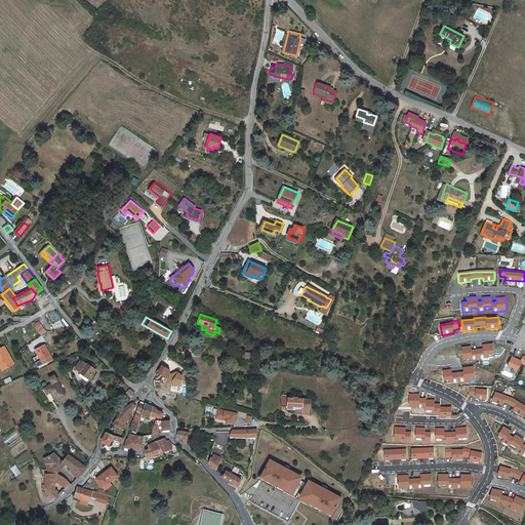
[(37,324),(35,322),(33,324),(41,335),(46,331),(39,322),(37,324)]
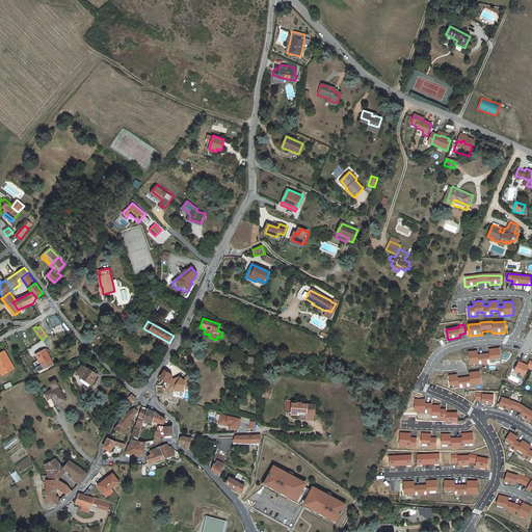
[(474,351),(469,352),(471,365),(483,363),(484,365),(486,365),(486,363),(501,361),(499,348),(495,349),(489,349),(490,353),(477,355),(477,351),(474,351)]
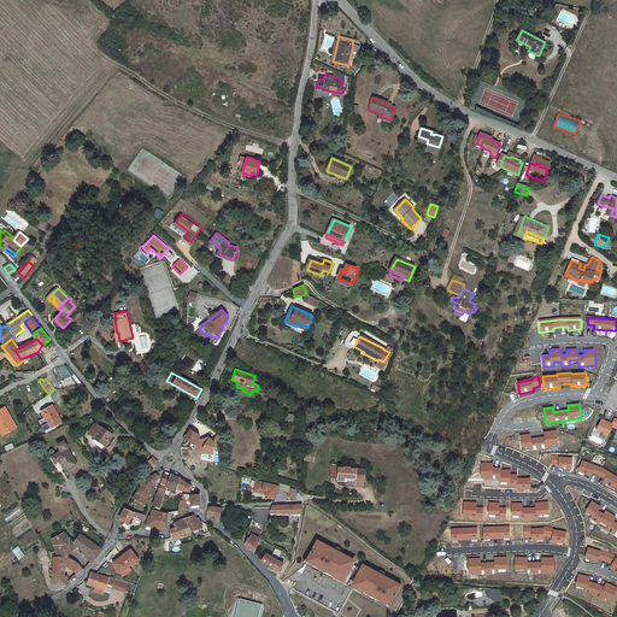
[(59,418),(52,405),(41,411),(48,424),(59,418)]
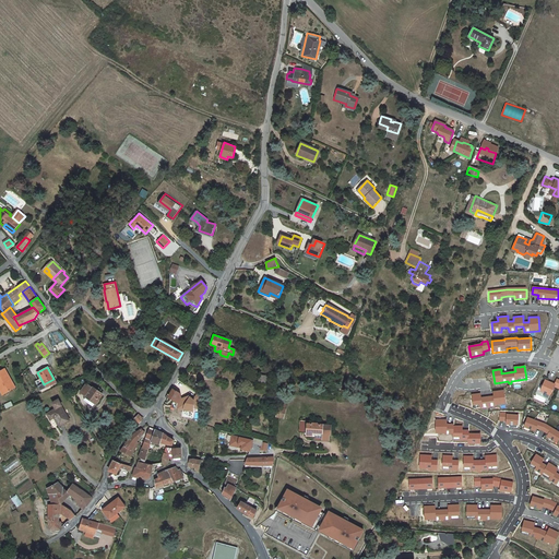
[(0,370),(0,384),(4,393),(15,388),(12,381),(4,368),(0,370)]
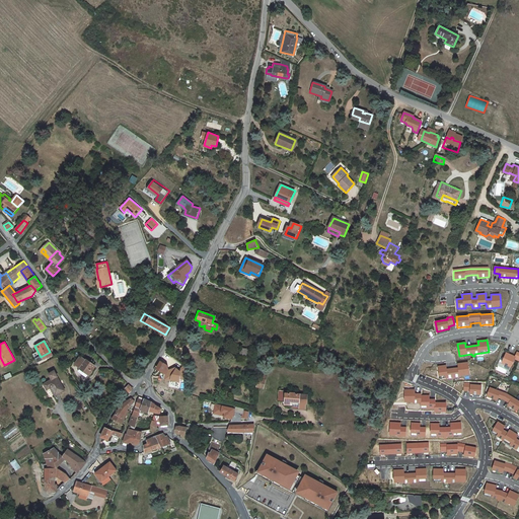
[(510,355),(506,354),(502,363),(511,367),(515,359),(518,360),(518,353),(517,353),(515,357),(510,355)]
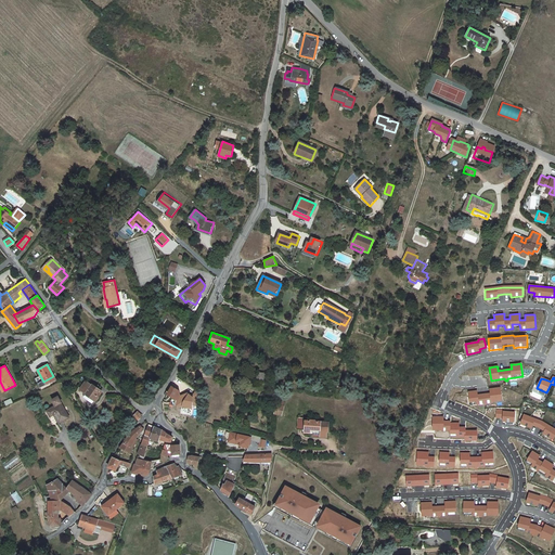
[(92,385),(87,381),(80,389),(87,394),(92,385)]
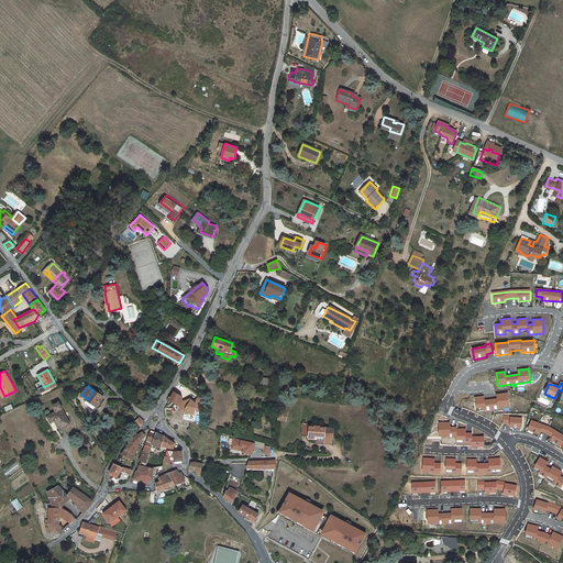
[(103,397),(94,390),(88,399),(97,406),(103,397)]
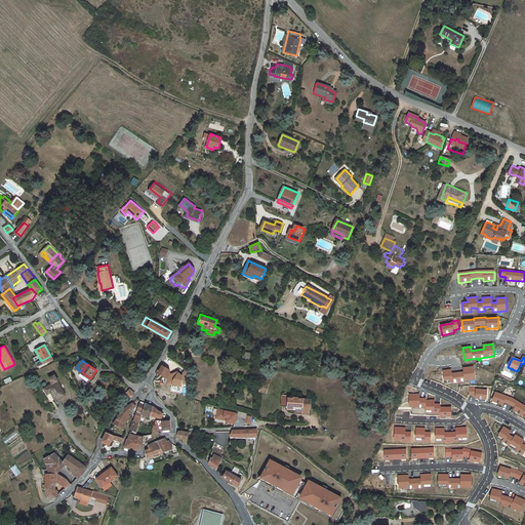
[(162,365),(157,373),(167,378),(166,385),(182,388),(183,384),(187,385),(187,373),(185,370),(182,373),(183,375),(176,371),(170,374),(169,369),(162,365)]
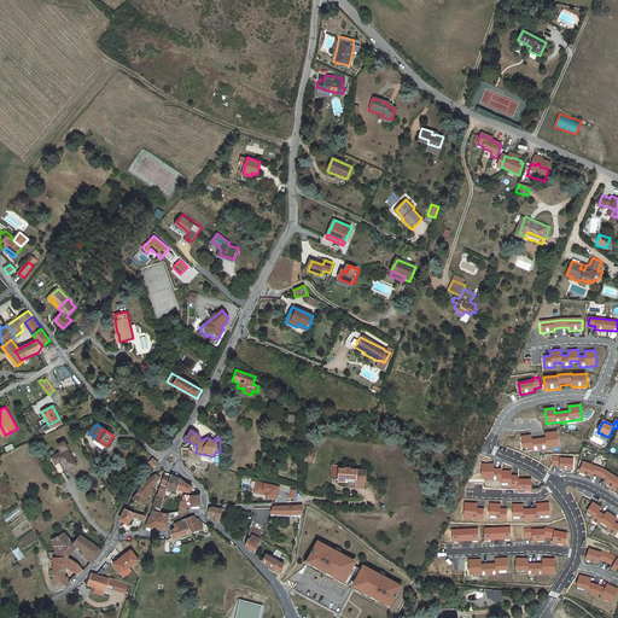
[(526,436),(520,437),(523,452),(538,449),(540,452),(542,452),(542,449),(559,447),(558,432),(546,433),(547,438),(531,441),(531,436),(526,436)]
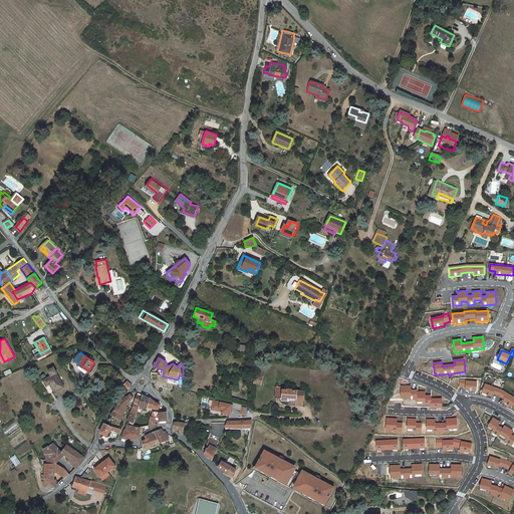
[(88,370),(80,364),(78,367),(86,373),(88,370)]
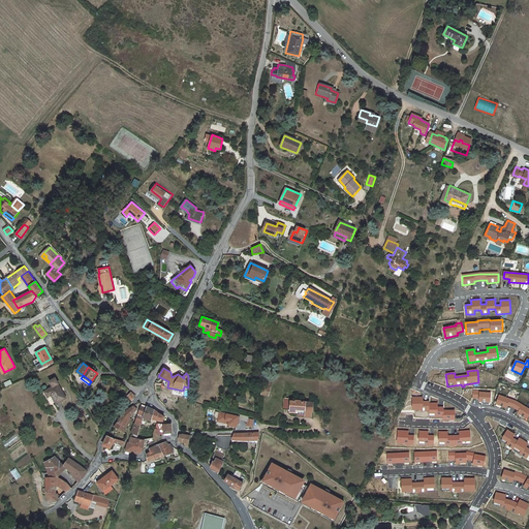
[(52,395),(57,403),(66,397),(58,383),(59,383),(56,377),(50,381),(54,386),(45,392),(49,397),(52,395)]
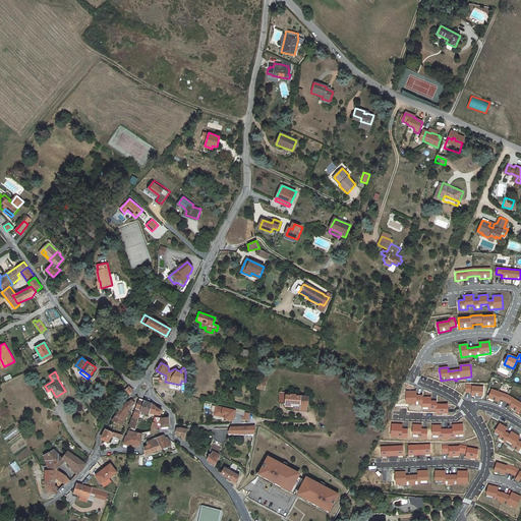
[(473,385),(467,385),(466,393),(472,394),(472,397),(474,397),(484,398),(484,387),(473,386),(473,385)]
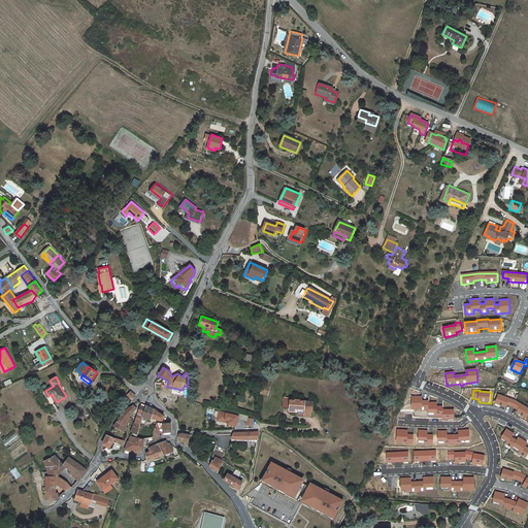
[(127,396),(132,400),(135,396),(131,392),(127,396)]
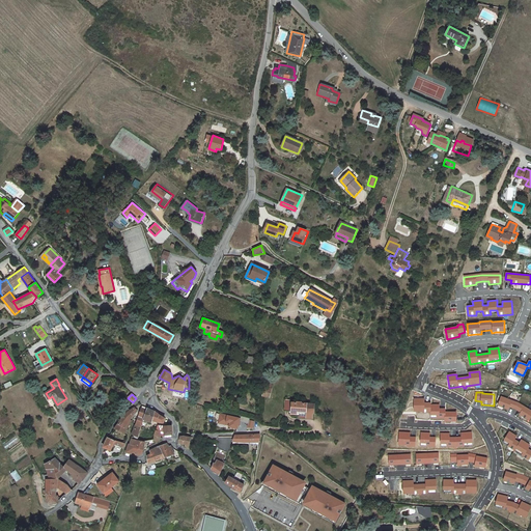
[(501,395),(497,406),(505,409),(508,411),(509,408),(514,410),(521,413),(519,416),(521,417),(530,422),(530,419),(530,409),(520,402),(501,395)]
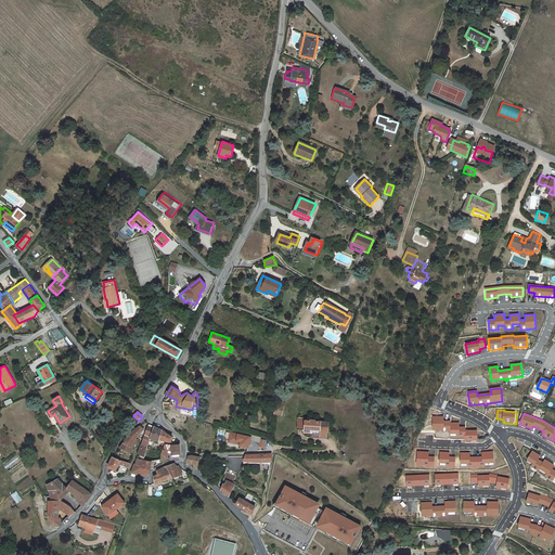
[(311,422),(306,421),(306,418),(298,417),(297,430),(305,430),(305,433),(311,433),(311,435),(315,436),(321,436),(322,430),(330,431),(330,422),(315,422),(315,421),(311,421),(311,422)]
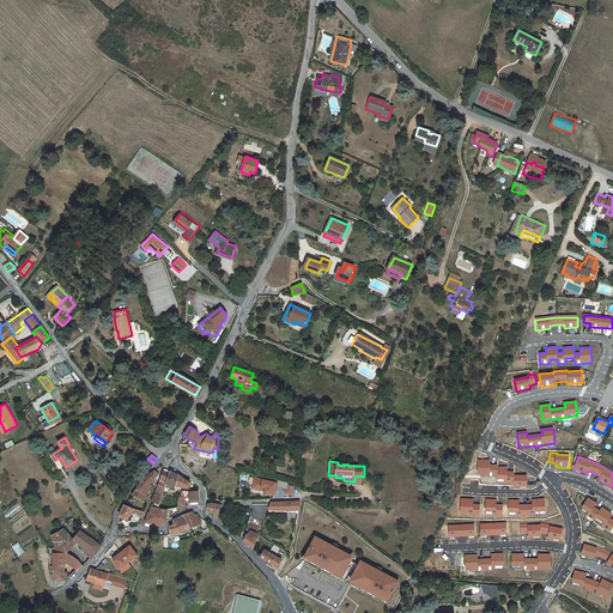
[(486,461),(479,461),(479,475),(497,475),(497,483),(514,483),(514,486),(527,486),(527,475),(523,475),(514,477),(514,472),(507,472),(507,467),(504,467),(497,467),(497,466),(490,466),(490,461),(486,461)]
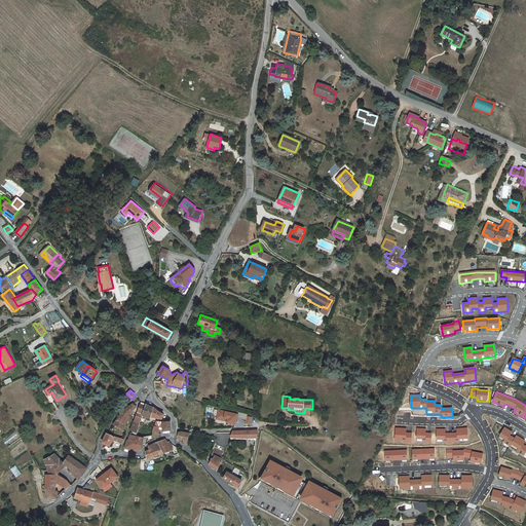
[(135,421),(140,422),(142,417),(146,404),(141,402),(135,421)]
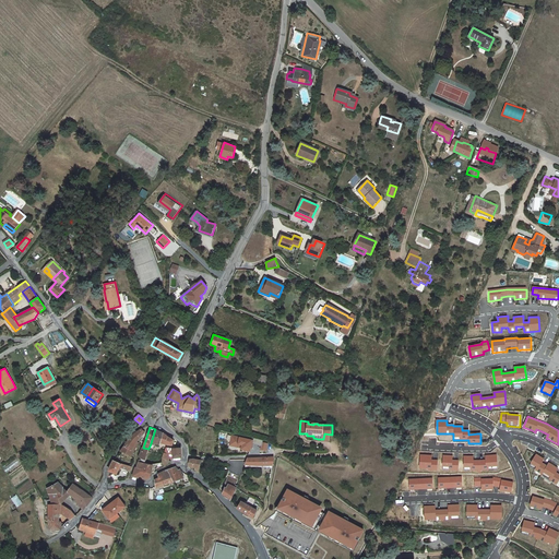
[(133,451),(132,451),(135,444),(138,445),(142,439),(140,437),(144,432),(142,430),(141,429),(133,435),(132,436),(131,437),(129,439),(128,441),(125,447),(121,451),(131,456),(133,451)]
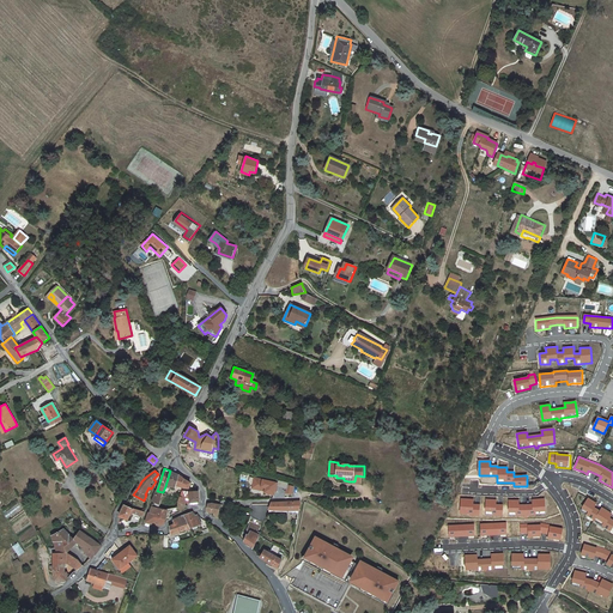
[(175,473),(170,471),(165,486),(176,489),(176,485),(178,475),(175,473)]
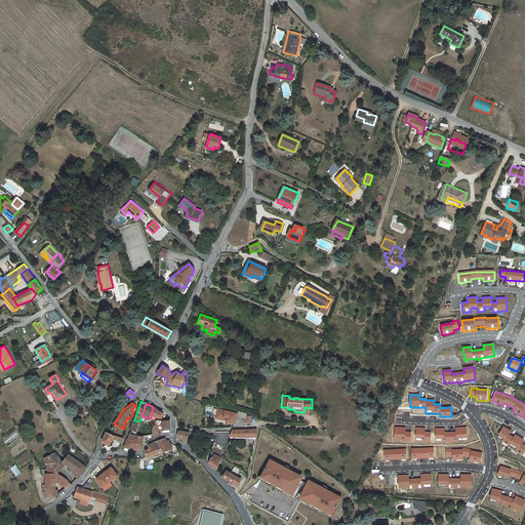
[(153,407),(151,415),(156,417),(162,418),(163,413),(153,407)]
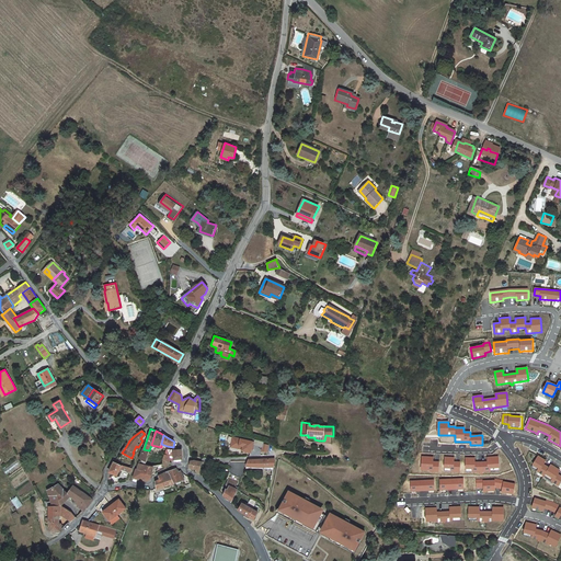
[(233,437),(231,447),(241,449),(241,450),(251,453),(253,442),(233,437)]
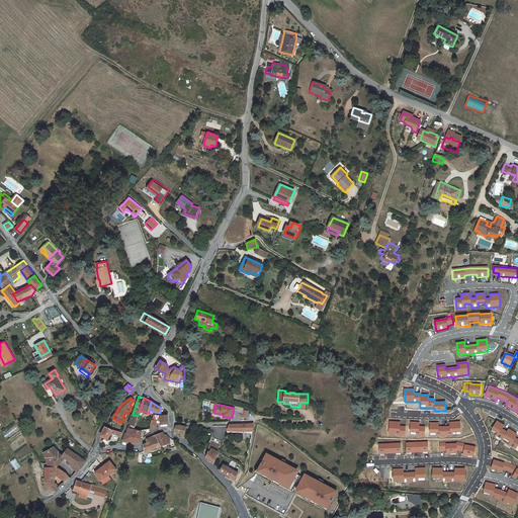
[(135,428),(138,416),(133,415),(128,424),(132,425),(131,427),(135,428)]
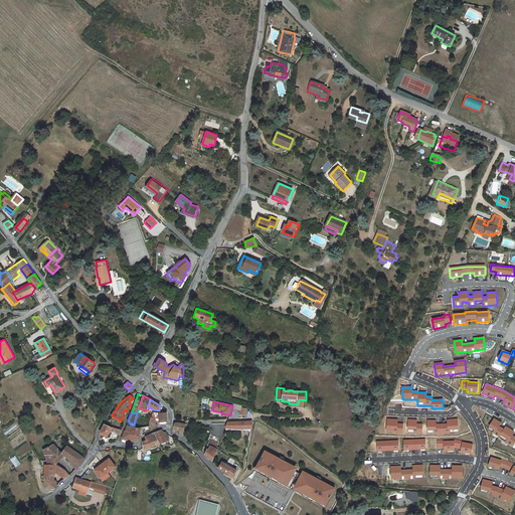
[(167,421),(167,412),(159,413),(159,418),(159,422),(167,421)]
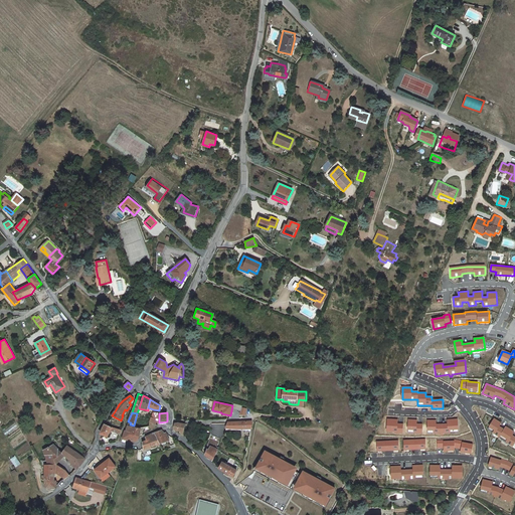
[(494,418),(488,428),(499,437),(504,430),(499,426),(501,423),(498,421),(494,418)]
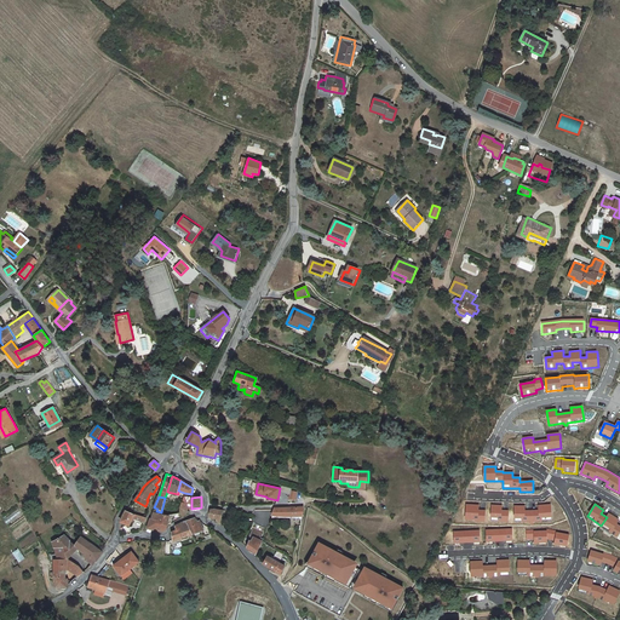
[(476,505),(468,505),(466,520),(484,521),(486,510),(478,510),(478,505),(476,505)]
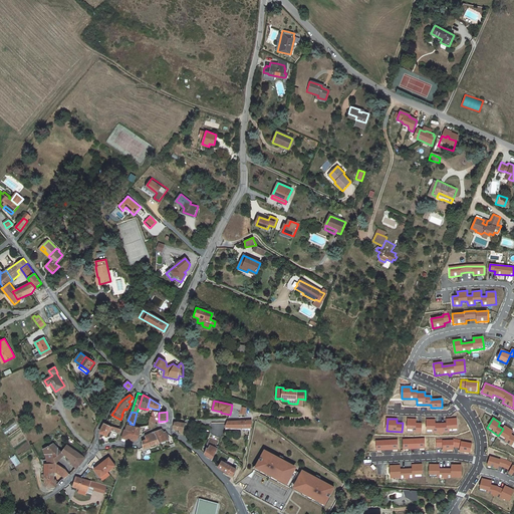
[(414,420),(407,419),(407,432),(421,432),(422,424),(416,424),(416,420),(414,420)]
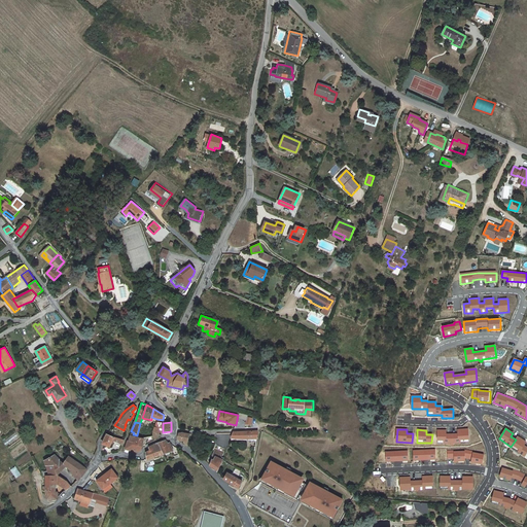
[(444,431),(437,431),(437,444),(451,443),(451,445),(454,445),(454,444),(468,443),(468,430),(460,430),(459,430),(459,434),(447,434),(447,431),(444,431)]
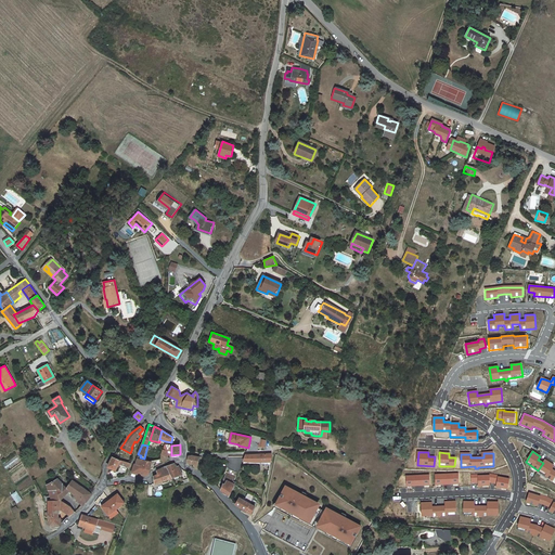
[(193,467),(197,468),(199,460),(202,460),(202,456),(199,456),(199,457),(193,455),(189,456),(186,463),(193,465),(193,467)]
